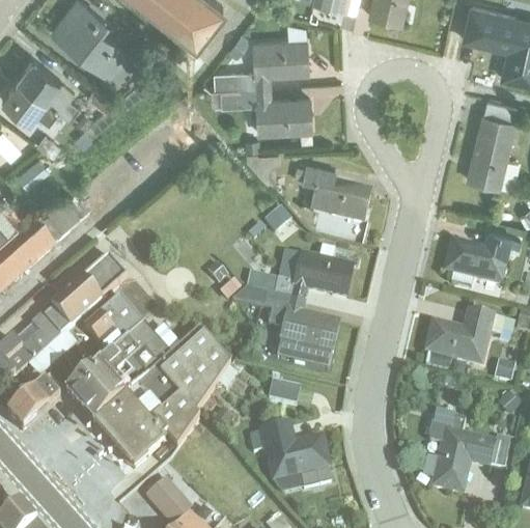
[(72,0),(49,30),(110,77),(131,52),(103,29),(110,19),(84,0),(72,0)]
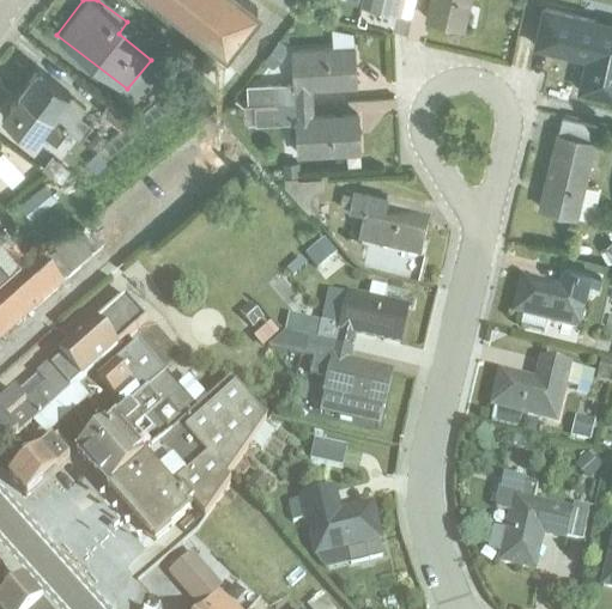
[(168,0),(229,48),(260,8),(249,0),(168,0)]
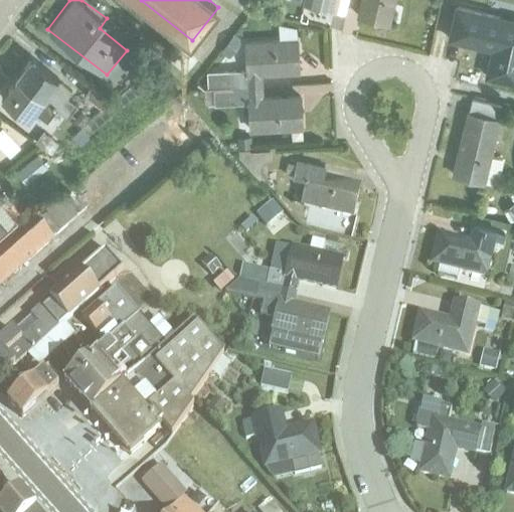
[(334,0),(333,7),(345,10),(347,0),(334,0)]
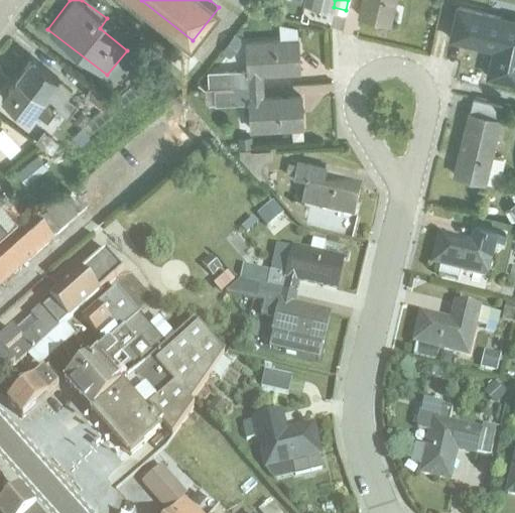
[(361,0),(359,13),(389,20),(393,0),(361,0)]
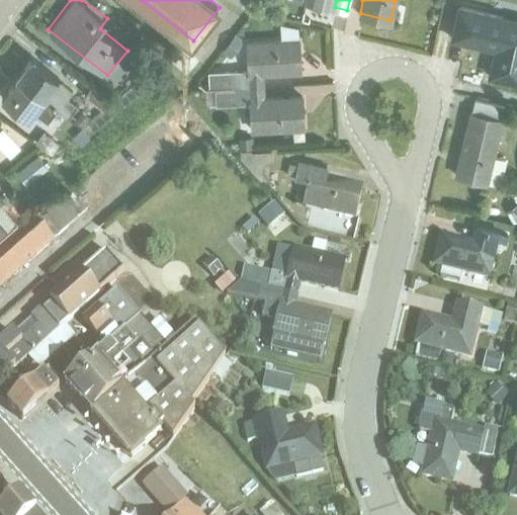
[(516,16),(458,3),(451,35),(495,46),(489,73),(516,79),(516,16)]
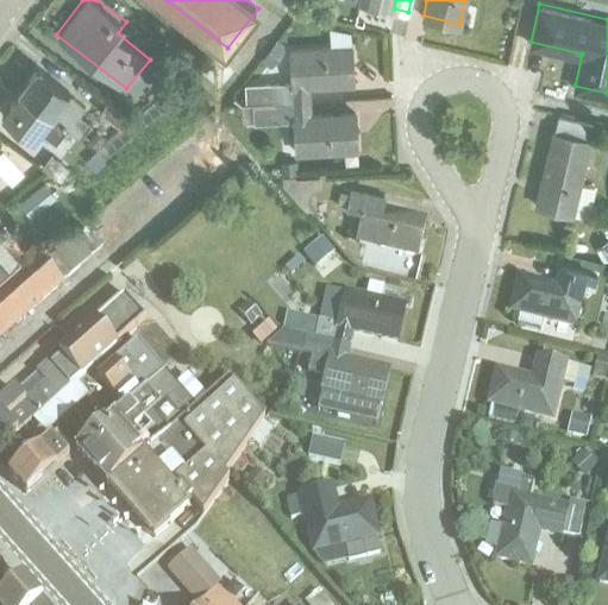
[(292,79),(245,81),(246,100),(311,98),(309,86),(355,83),(350,29),(330,25),(331,43),(289,45),(292,79)]
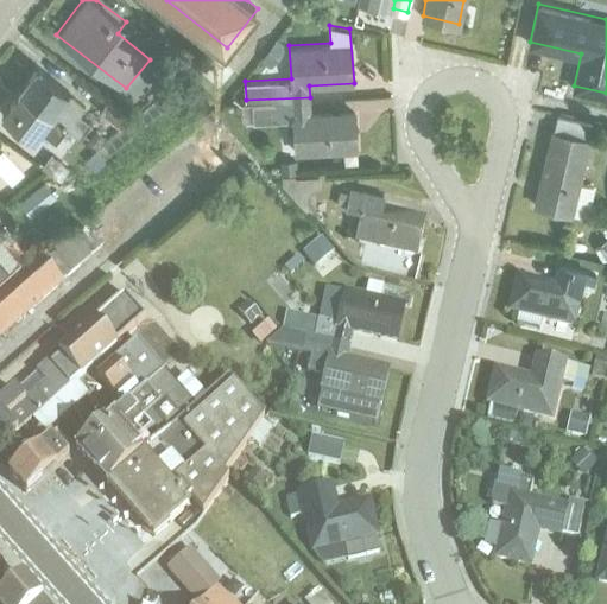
[(276,36),(260,57),(271,64),(286,44),(276,36)]
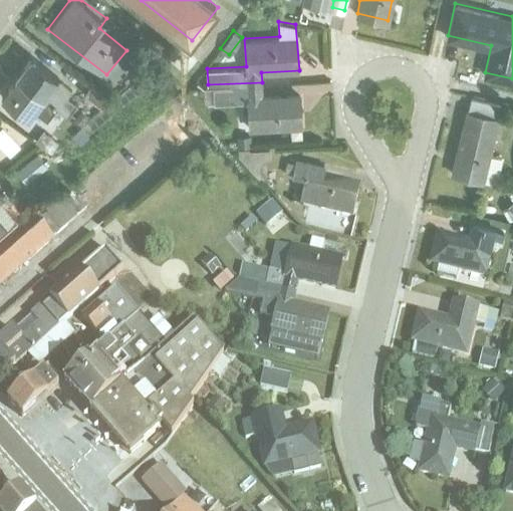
[(16,73),(55,104),(67,113),(77,100),(67,93),(72,87),(59,77),(60,76),(31,54),(16,73)]
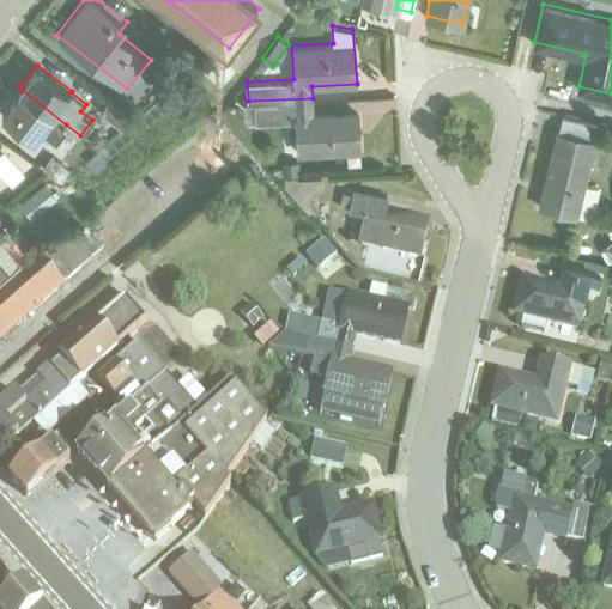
[(66,125),(19,87),(0,113),(32,138),(41,127),(55,139),(66,125)]
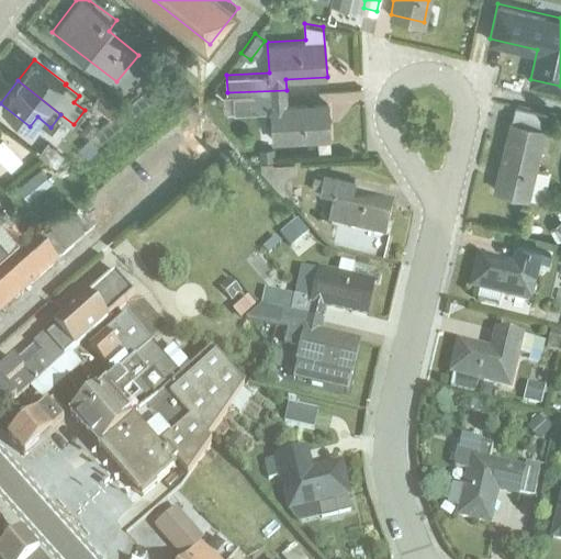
[(100,88),(91,100),(112,114),(120,103),(100,88)]
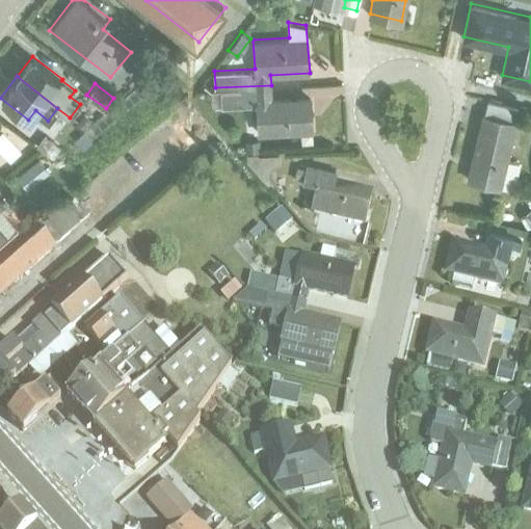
[(270,86),(254,87),(218,89),(219,106),(255,105),(256,134),(312,132),(310,96),(270,98),(270,86)]
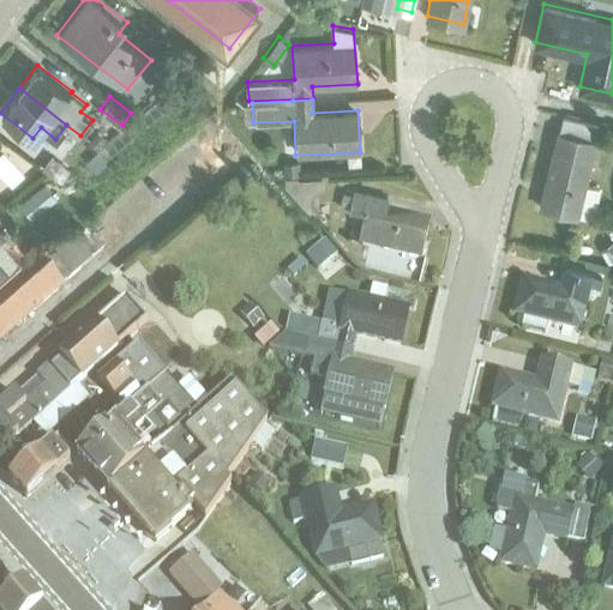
[(557,124),(539,201),(580,211),(598,133),(596,132),(600,119),(564,110),(560,125),(557,124)]
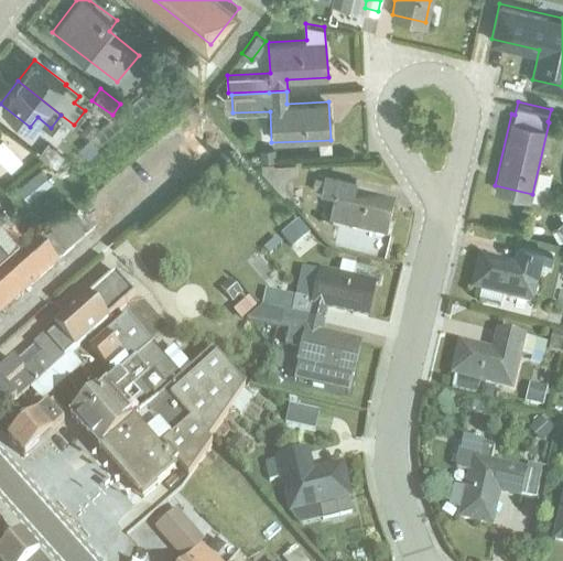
[(44,138),(38,150),(56,160),(63,148),(44,138)]
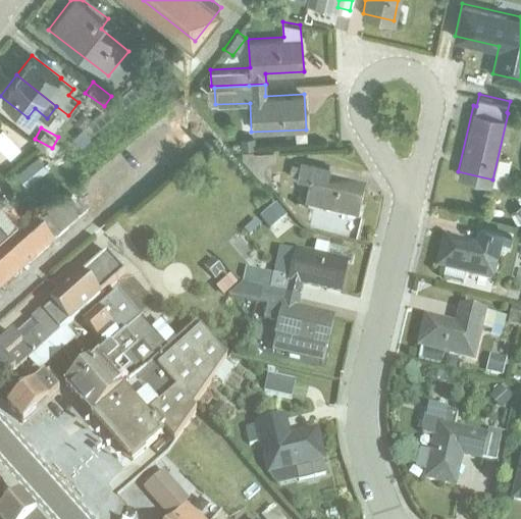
[(241,132),(241,143),(255,142),(255,131),(241,132)]
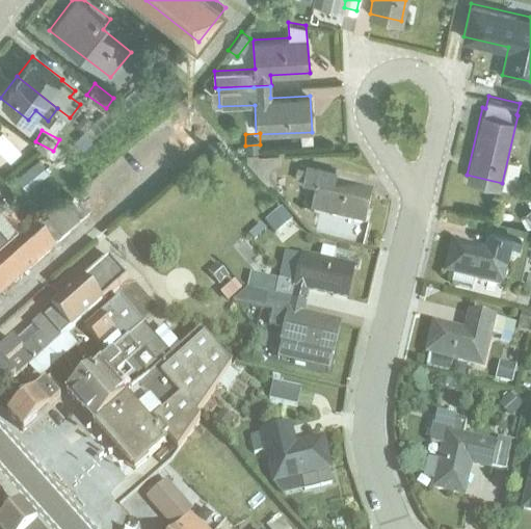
[(38,157),(17,174),(27,187),(50,169),(38,157)]
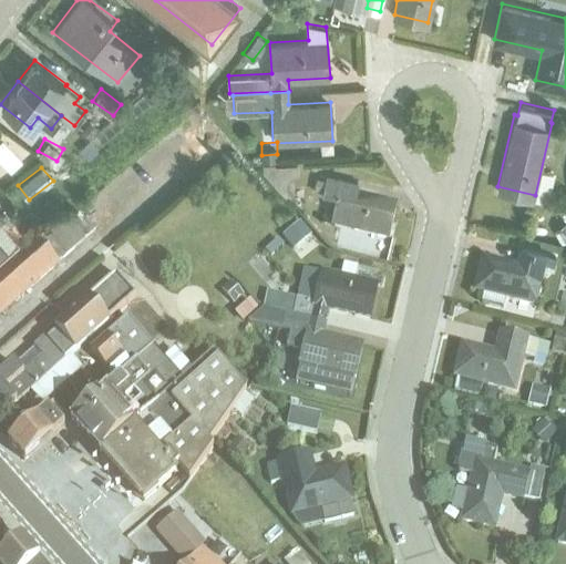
[(332,223),(390,236),(399,200),(357,190),(360,175),(327,168),(322,187),(339,192),(332,223)]
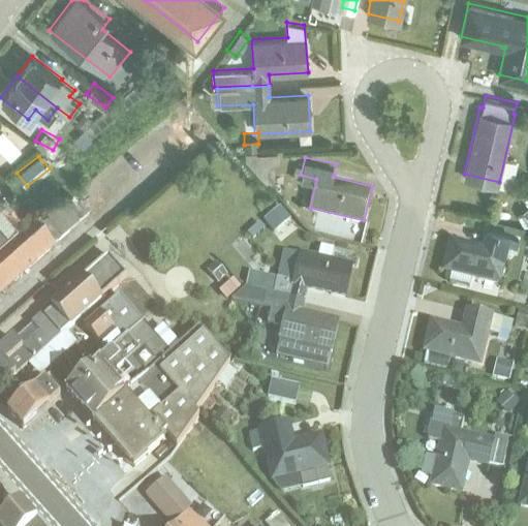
[(9,246),(0,253),(0,294),(56,246),(54,244),(90,214),(71,194),(36,224),(35,223),(9,246)]
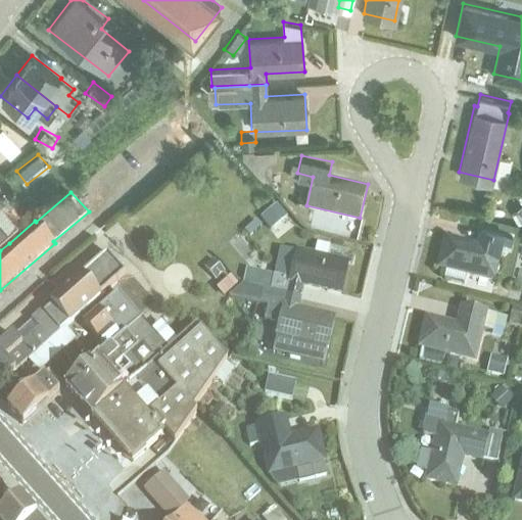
[(0,250),(9,243),(7,241),(0,232),(0,215),(1,214),(9,205),(0,194),(0,250)]
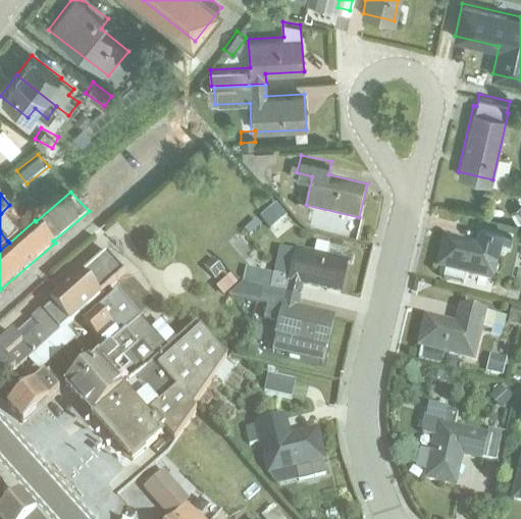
[(273,196),(262,206),(278,223),(290,213),(273,196)]
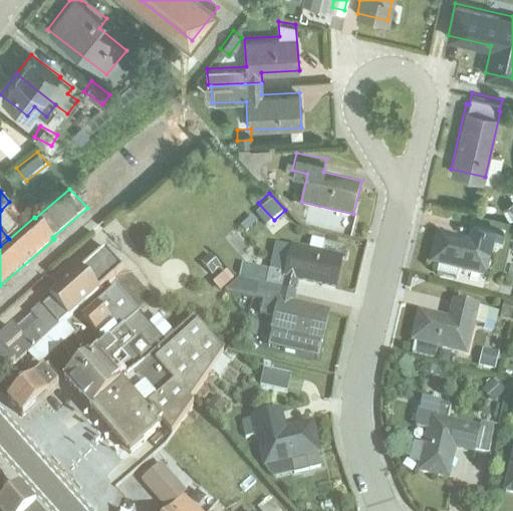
[(512,197),(502,203),(508,215),(512,212),(512,197)]
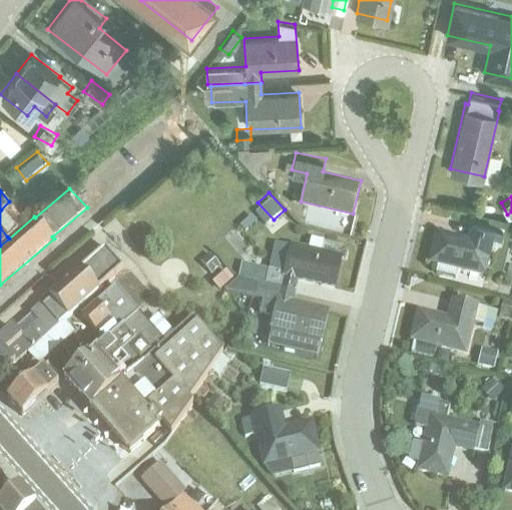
[(0,227),(7,236),(17,227),(1,209),(0,210),(0,227)]
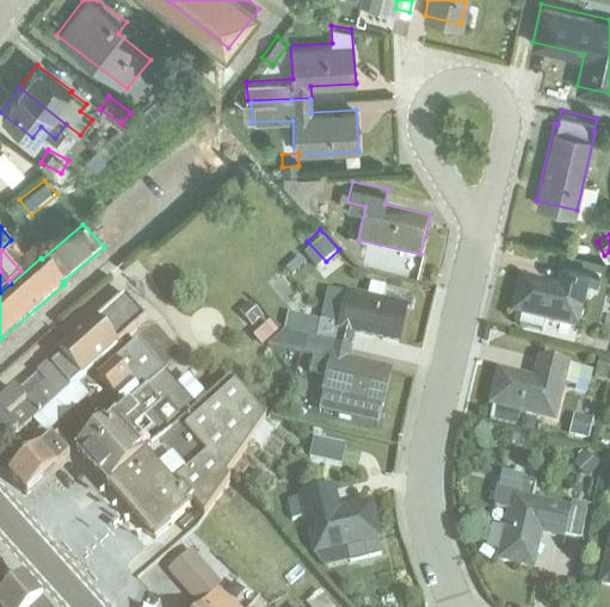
[(511,308),(579,324),(593,266),(561,258),(556,280),(519,272),(511,308)]
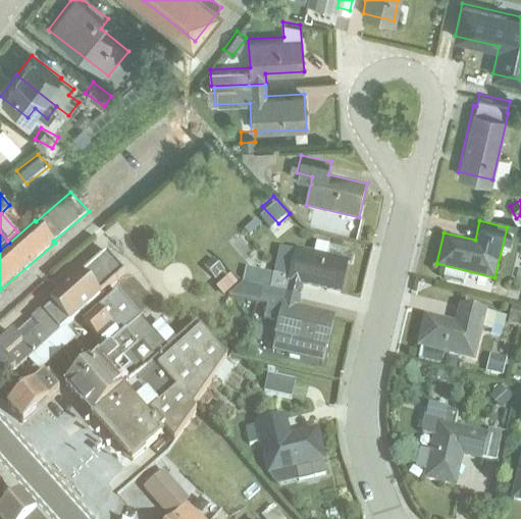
[(269,284),(285,289),(301,292),(303,282),(341,292),(349,257),(296,244),(290,272),(273,268),(269,284)]
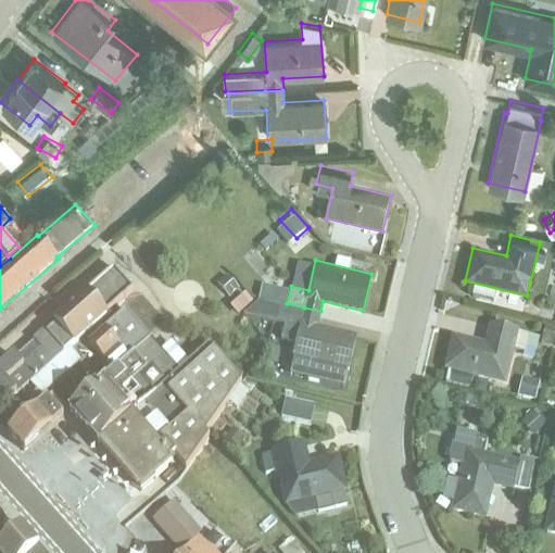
[(0,406),(28,381),(68,347),(133,290),(113,267),(86,290),(85,290),(0,365),(0,406)]
